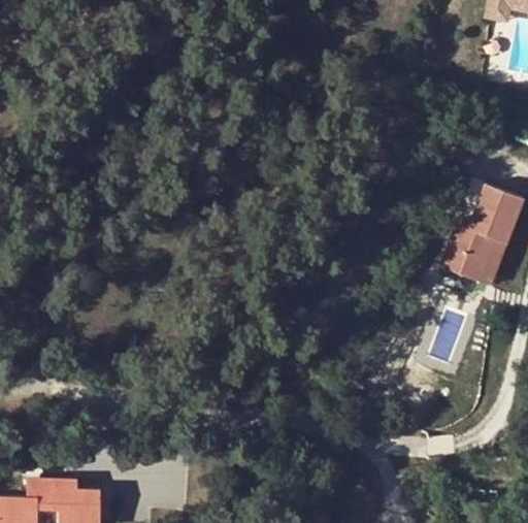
[(527,0),(487,0),(485,17),(505,20),(506,8),(527,10),(527,0)]
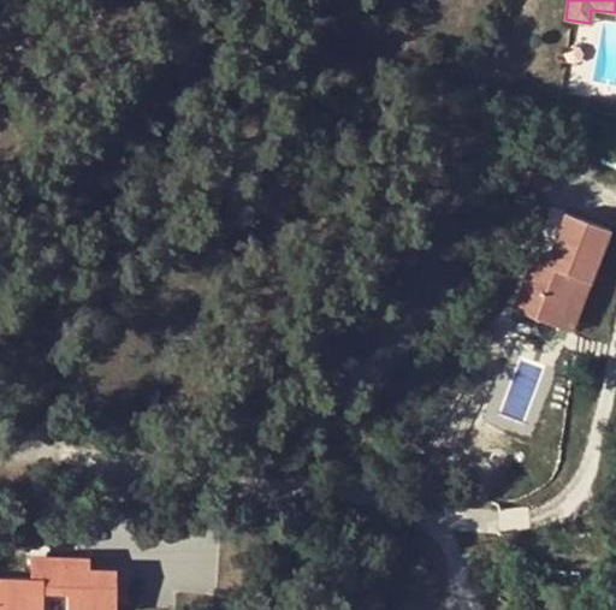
[(582,274),(593,279),(612,231),(567,213),(546,260),(533,256),(513,306),(560,325),(582,274)]
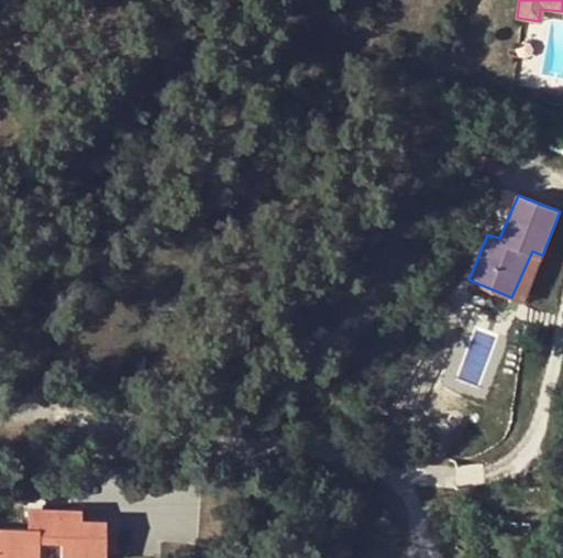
[(511,297),(523,303),(542,255),(532,251),(511,297)]
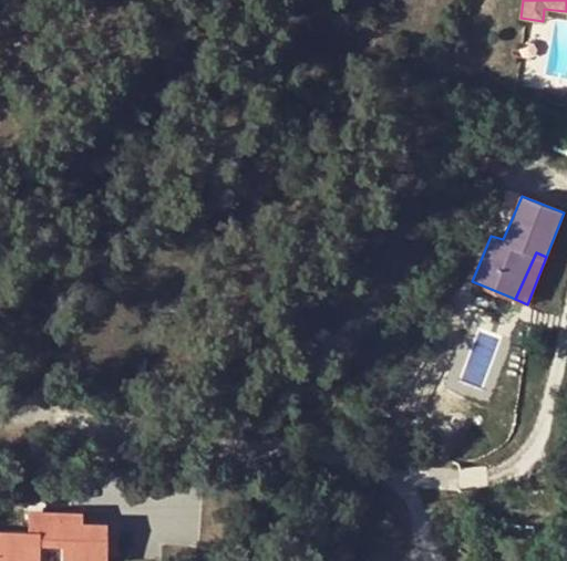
[(10,548),(40,549),(60,550),(59,560),(104,560),(105,523),(80,523),(80,513),(9,513),(10,548)]
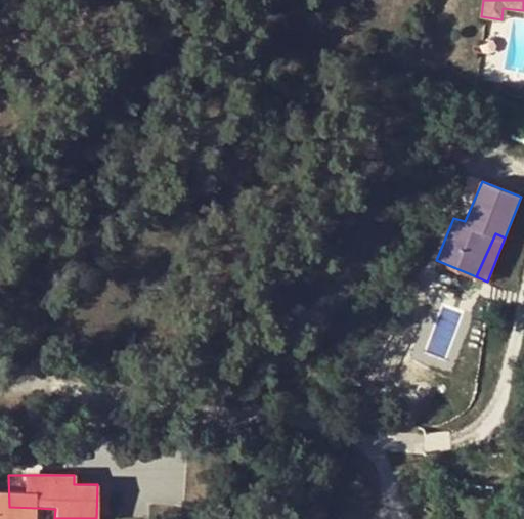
[(37,508),(9,507),(9,518),(37,518),(37,508)]
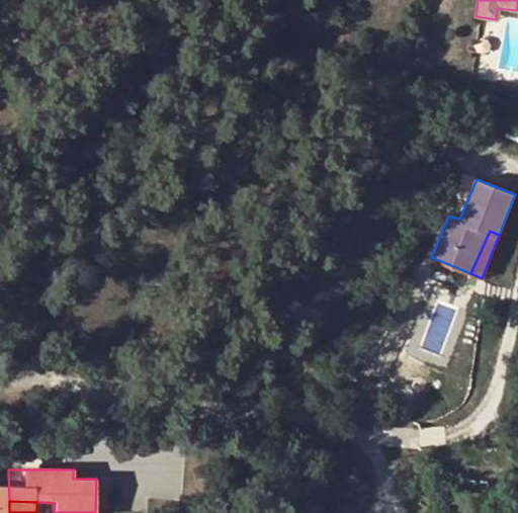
All buildings are outlined.
